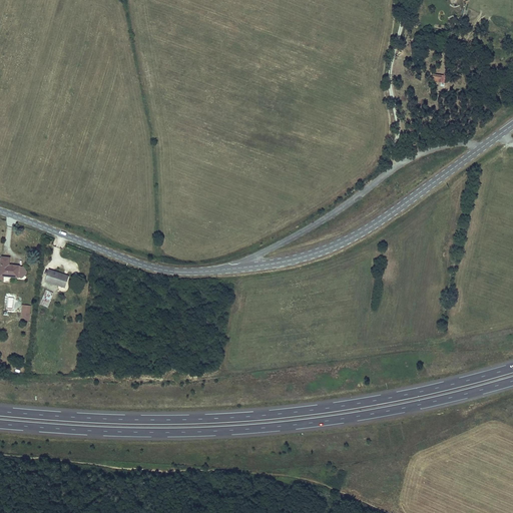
[(440,82),(441,75),(432,74),(431,81),(440,82)]
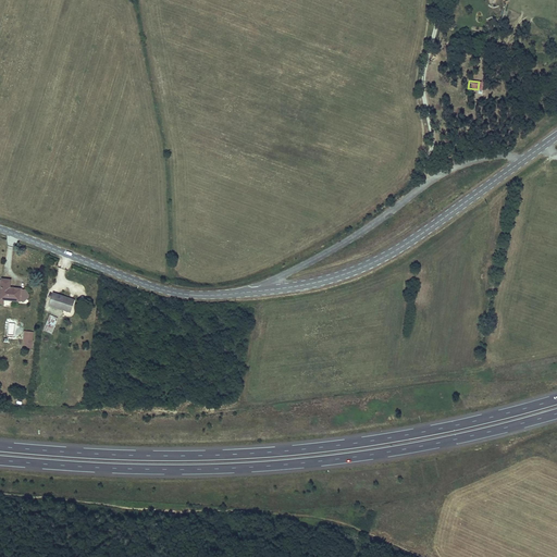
[(27,297),(28,294),(24,289),(12,288),(12,289),(9,289),(9,287),(10,280),(1,279),(1,280),(0,288),(0,298),(3,299),(23,301),(27,297)]
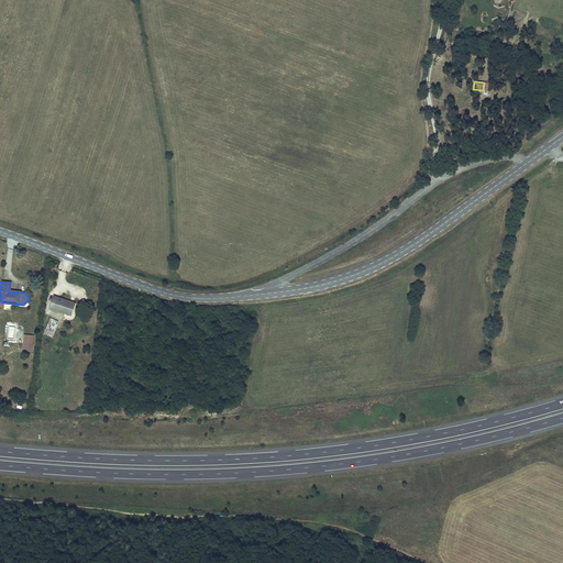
[(73,309),(66,306),(68,301),(54,295),(48,308),(69,317),(73,309)]
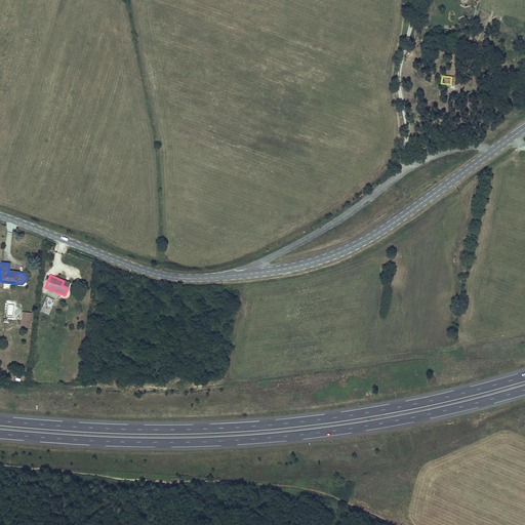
[(54,300),(47,297),(41,312),(49,315),(54,300)]
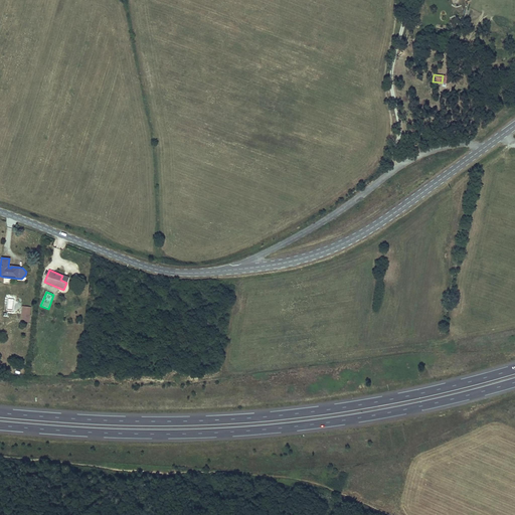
[(28,322),(29,308),(23,307),(23,314),(20,314),(19,321),(28,322)]
